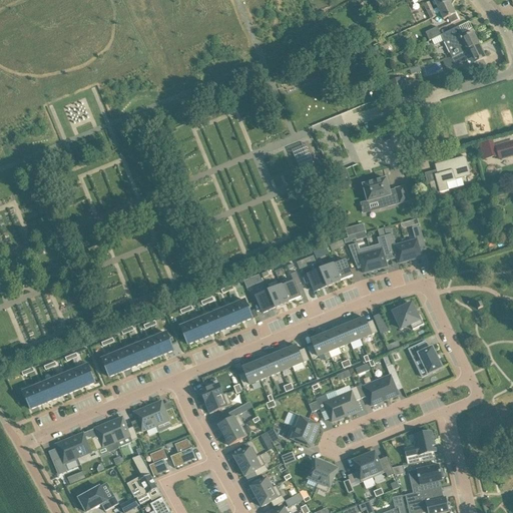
[(424,5),(428,12),(434,9),(430,2),(424,5)]
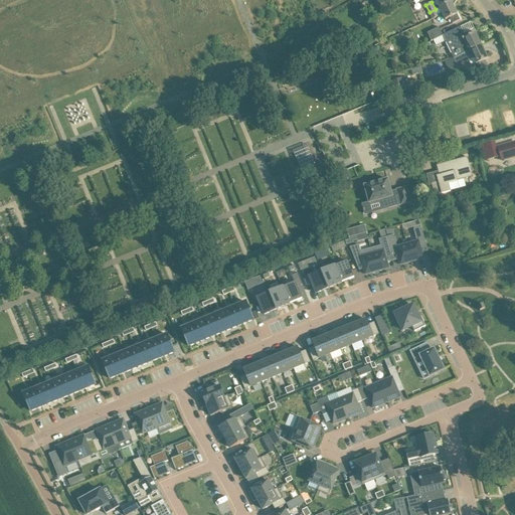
[(452,2),(440,7),(446,20),(450,18),(453,24),(460,20),(458,14),(452,2)]
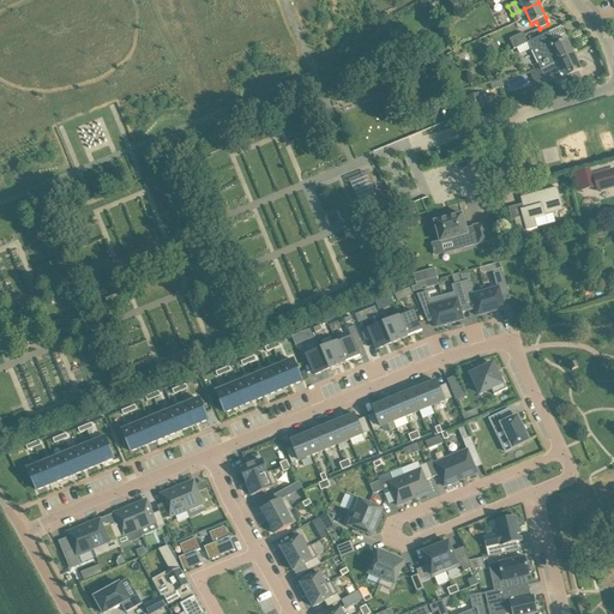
[(519,11),(512,14),(516,23),(523,20),(519,11)]
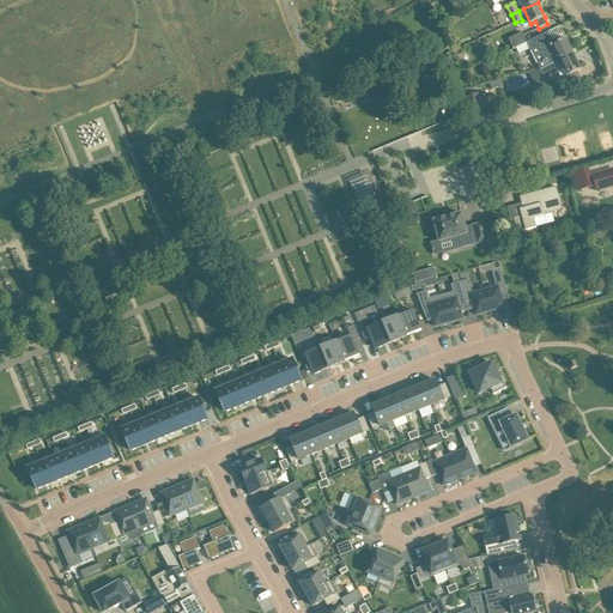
[(431,18),(424,22),(428,28),(435,25),(431,18)]
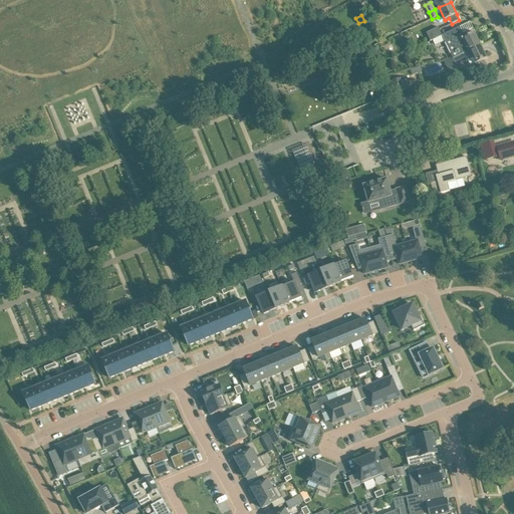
[(442,35),(452,57),(459,55),(459,56),(465,54),(481,46),(475,33),(465,37),(460,27),(442,35)]
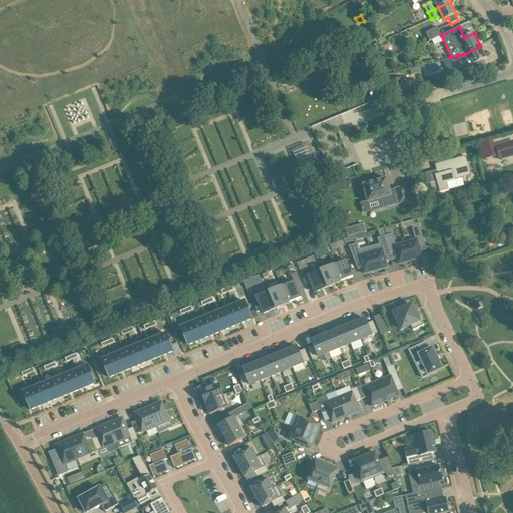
[(429,41),(441,35),(438,28),(426,33),(429,41)]
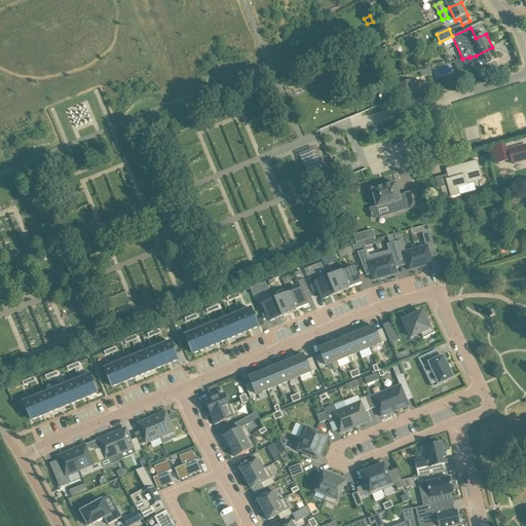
[(470,57),(462,59),(467,68),(484,60),(486,65),(482,67),(486,75),(498,69),(495,62),(498,60),(492,47),(476,55),(470,58),(470,57)]
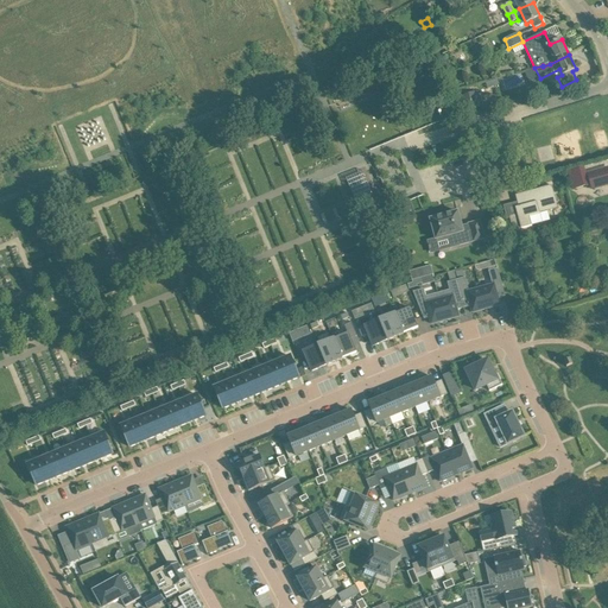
[(455,75),(448,77),(453,90),(460,88),(455,75)]
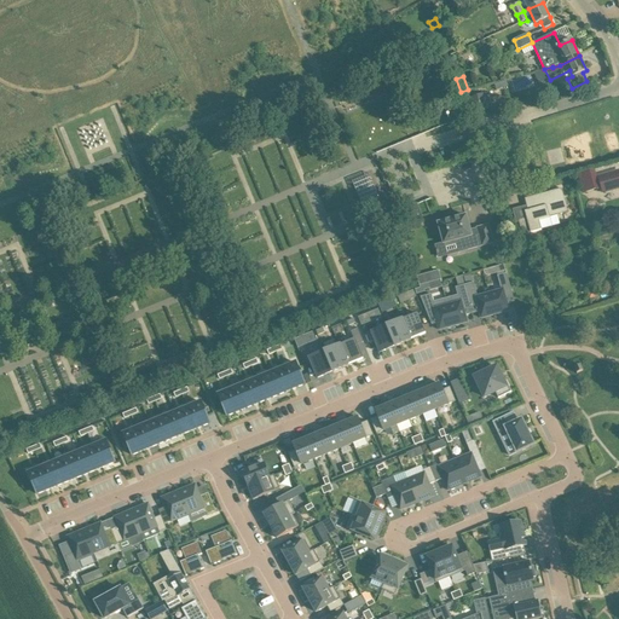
[(469,98),(473,114),(492,109),(487,93),(469,98)]
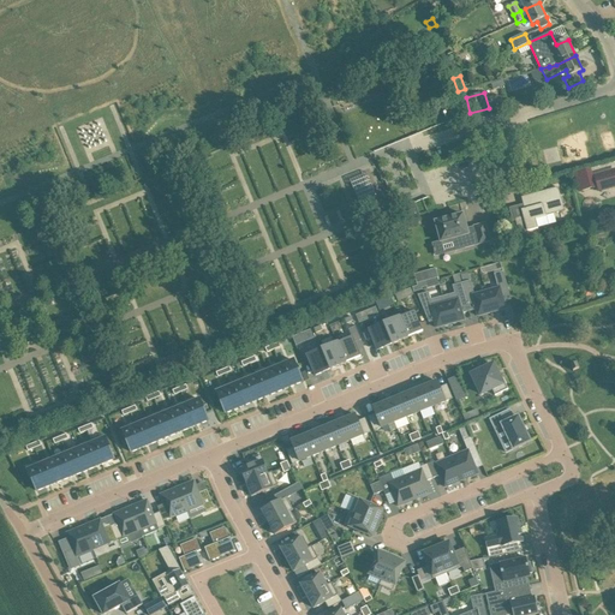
[(575,173),(580,193),(597,189),(592,169),(575,173)]
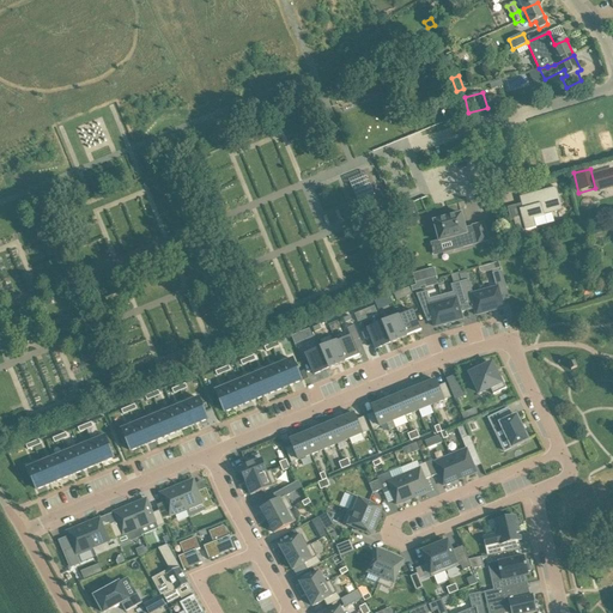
[(612,169),(593,175),(598,193),(612,188),(612,169)]
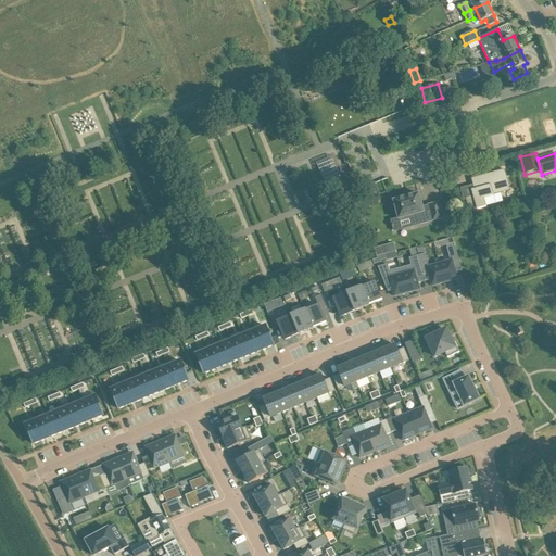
[(338,175),(332,163),(327,166),(325,162),(316,165),(324,181),(338,175)]
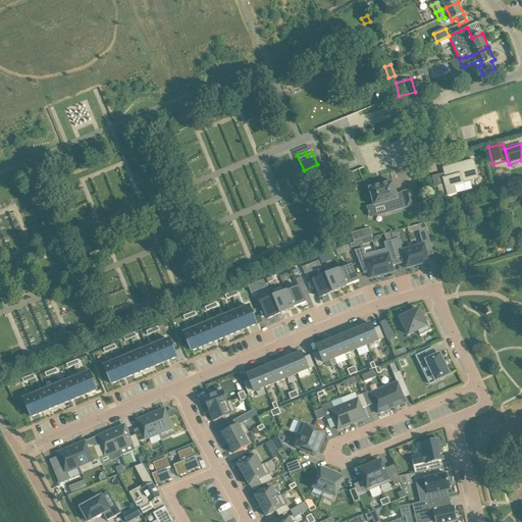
[(445,186),(437,188),(442,206),(450,205),(448,197),(457,194),(455,187),(464,184),(470,181),(479,179),(474,159),(442,168),(445,173),(446,177),(442,178),(445,186)]
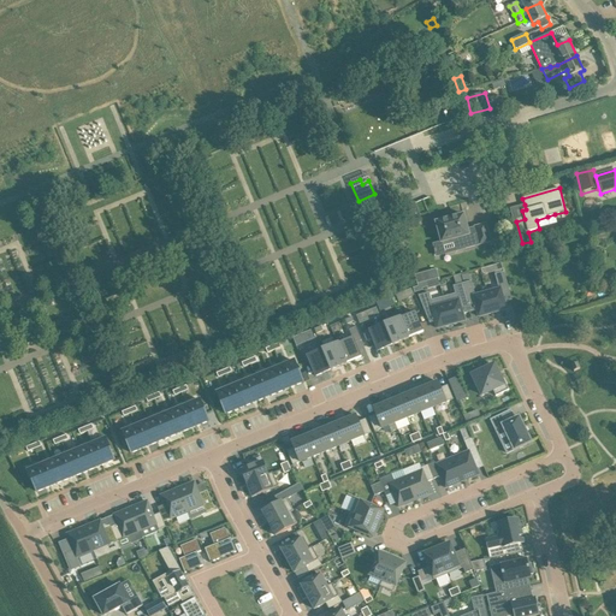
[(415,205),(407,207),(410,217),(419,213),(415,205)]
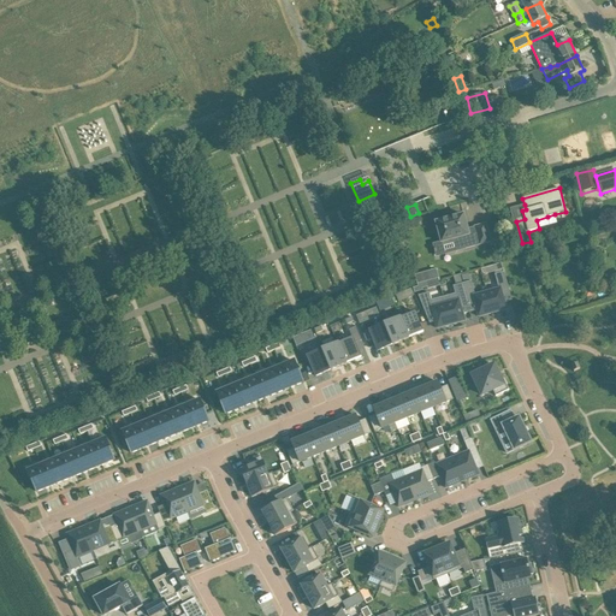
[(456,250),(490,241),(485,225),(477,227),(477,229),(468,231),(463,215),(437,223),(443,243),(454,240),(456,250)]
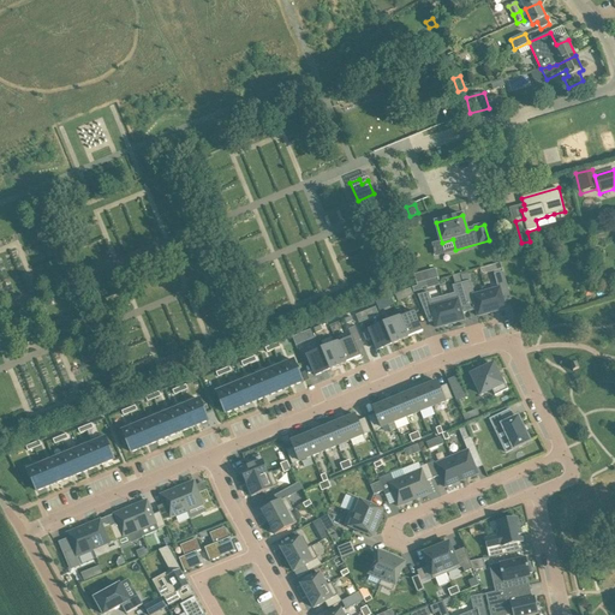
[(499,288),(487,292),(493,312),(506,309),(505,302),(511,300),(503,272),(495,274),(499,288)]
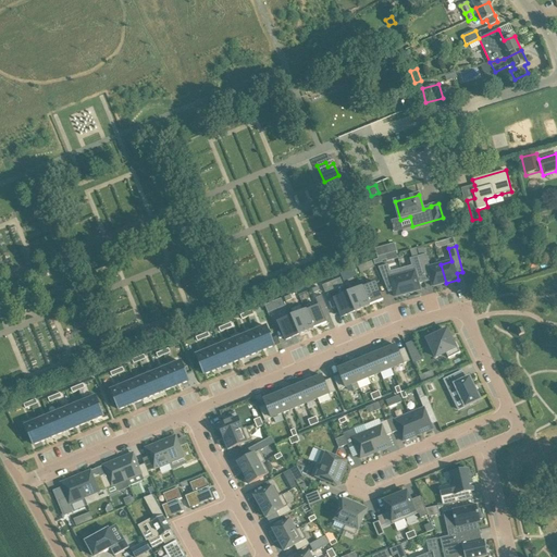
[(379,259),(374,261),(375,264),(383,263),(382,261),(386,260),(385,255),(384,256),(378,257),(379,259)]
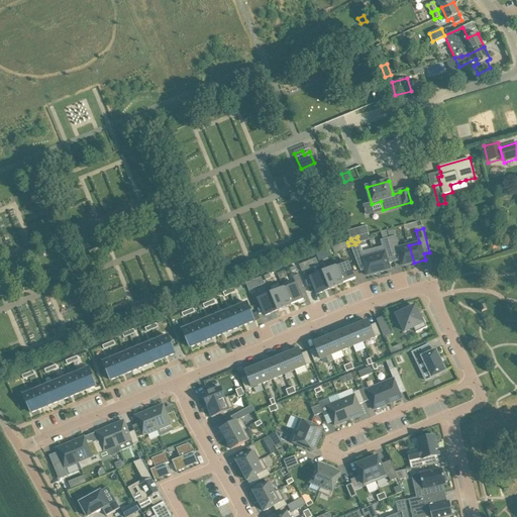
[(390,237),(388,238),(395,262),(401,261),(402,266),(414,263),(409,245),(399,248),(396,236),(395,236),(390,237)]
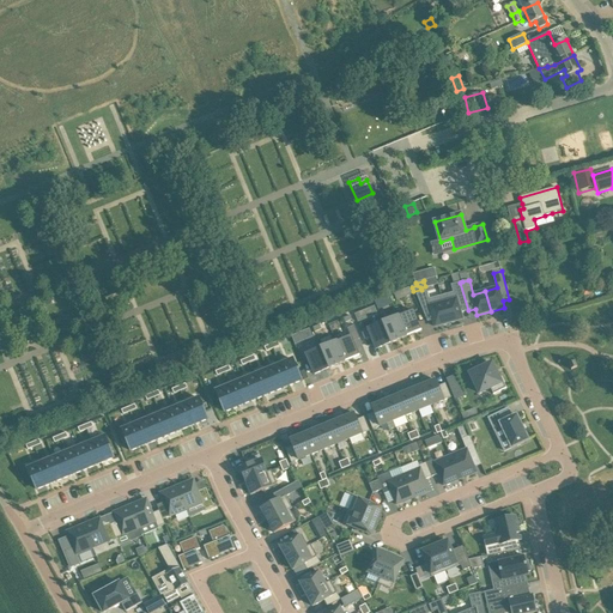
[(454,292),(442,296),(449,323),(463,320),(461,313),(468,310),(460,283),(451,285),(454,292)]
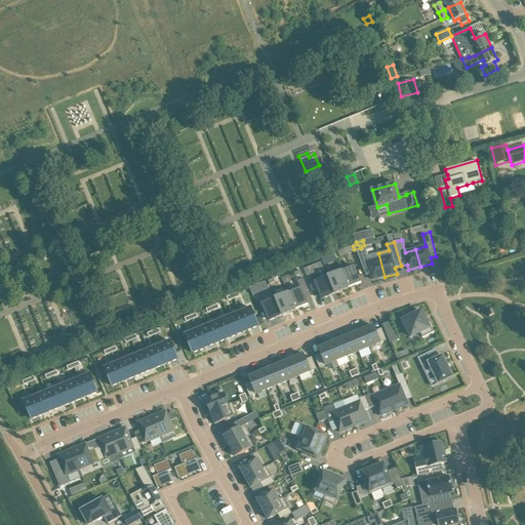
[(351,246),(337,252),(339,258),(353,252),(351,246)]
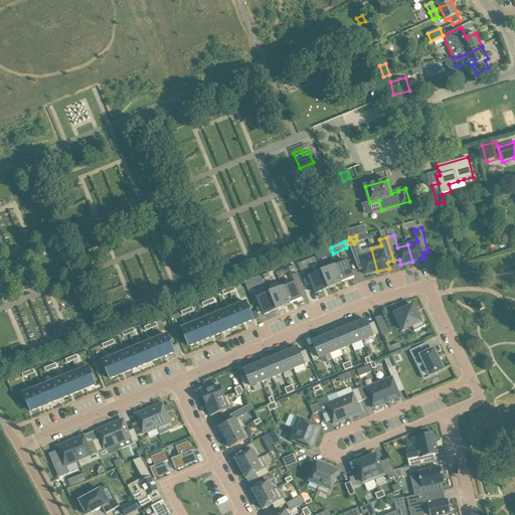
[(359,244),(350,247),(359,271),(364,270),(366,275),(377,272),(371,248),(361,251),(359,244)]
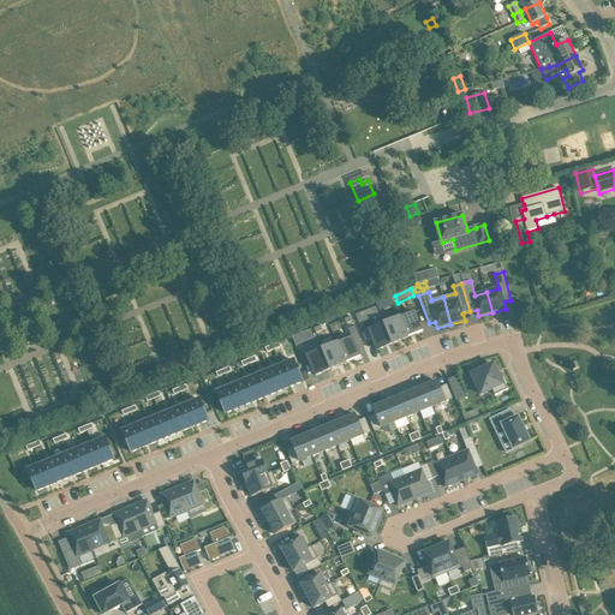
[(383,299),(376,303),(380,311),(394,305),(390,297),(383,299)]
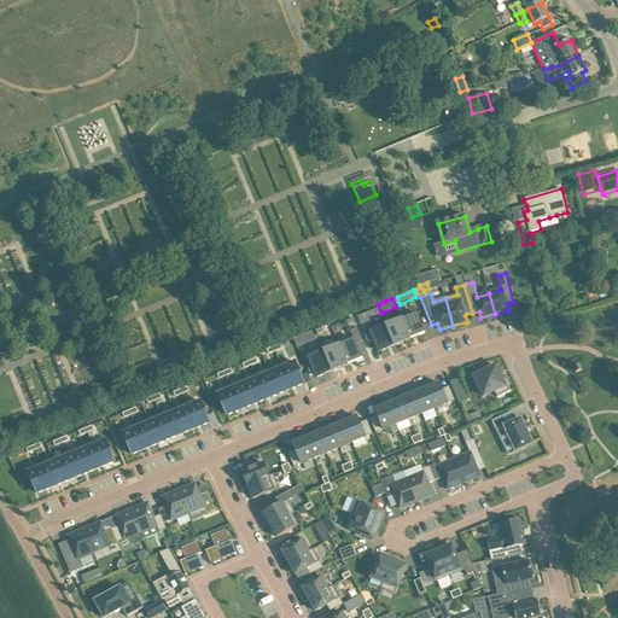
[(378,309),(357,318),(361,325),(382,318),(378,309)]
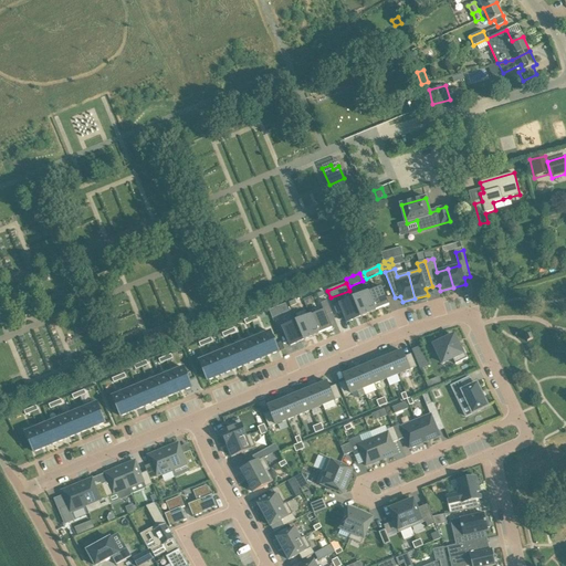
[(381,287),(368,293),(375,311),(389,305),(381,287)]
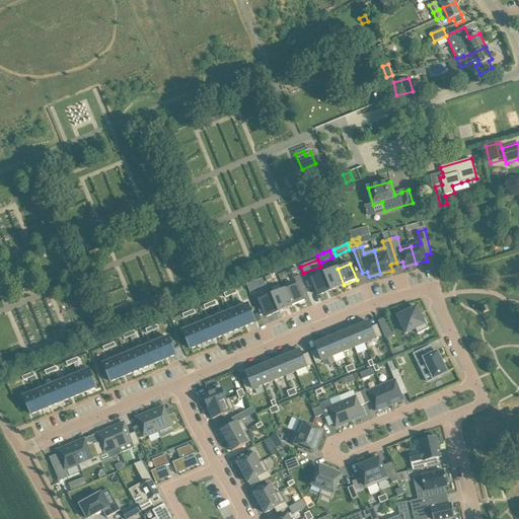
[(338,269),(324,274),(331,290),(344,285),(338,269)]
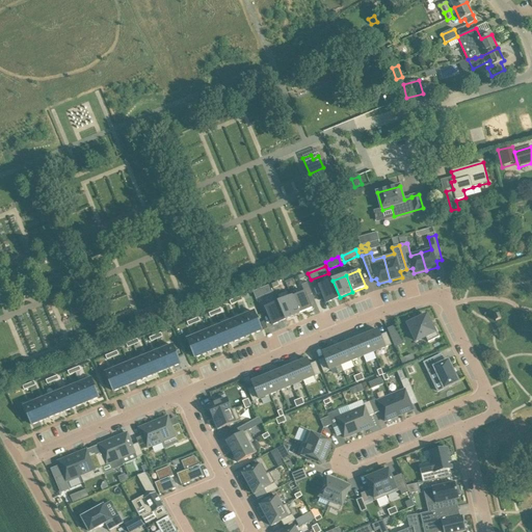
[(333,281),(319,286),(320,287),(322,293),(326,303),(340,297),(333,281)]
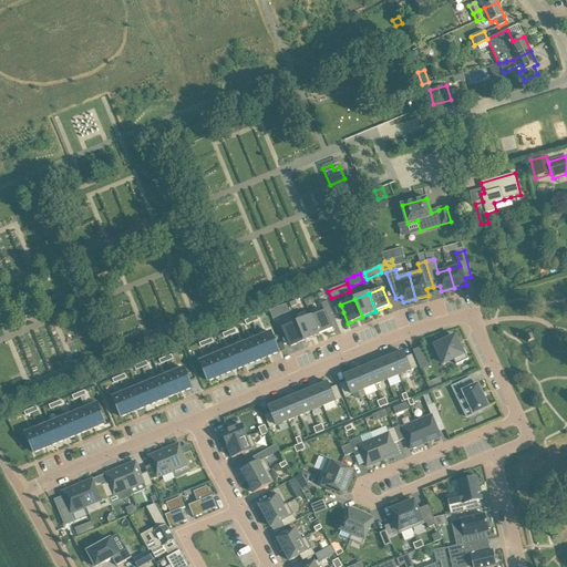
[(325,311),(311,317),(319,336),(333,329),(328,316),(333,313),(328,301),(321,303),(325,311)]
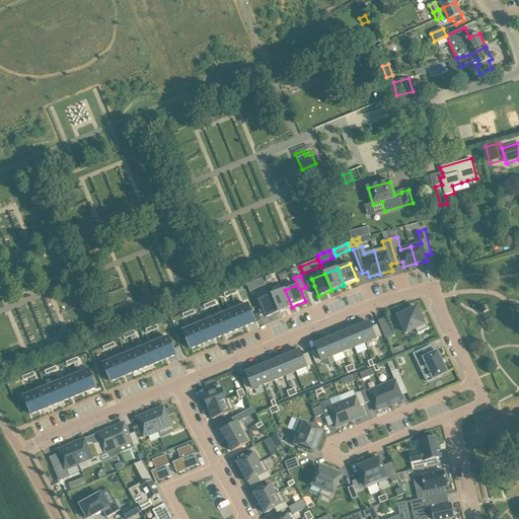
[(252,283),(246,285),(250,292),(265,286),(262,279),(252,283)]
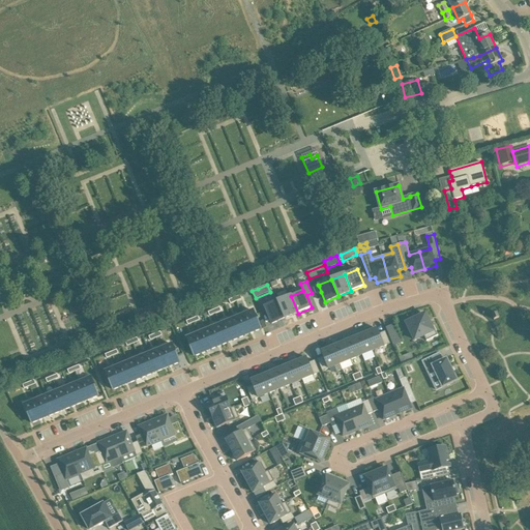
[(291,296),(278,301),(285,319),(286,319),(298,314),(291,296)]
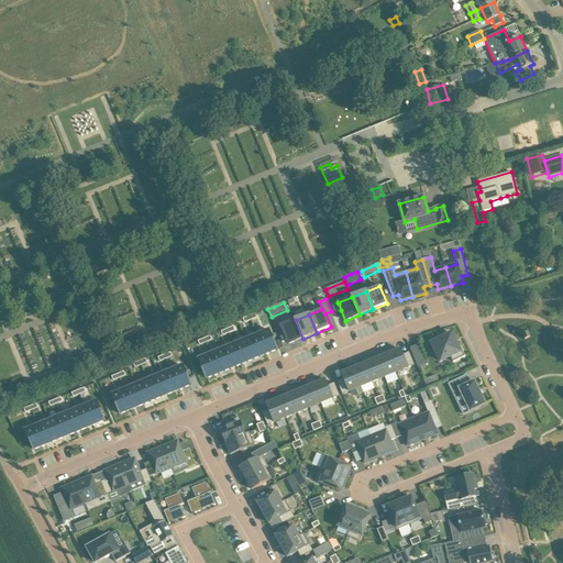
[(296,320),(282,326),(289,344),(302,339),(296,320)]
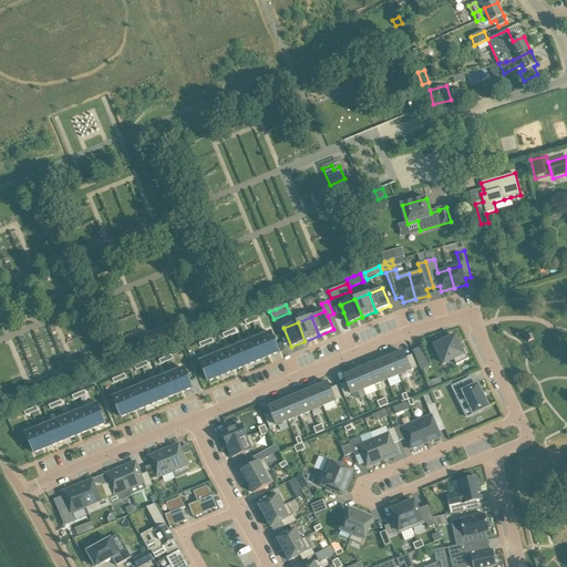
[(271,332),(259,338),(267,358),(279,352),(271,332)]
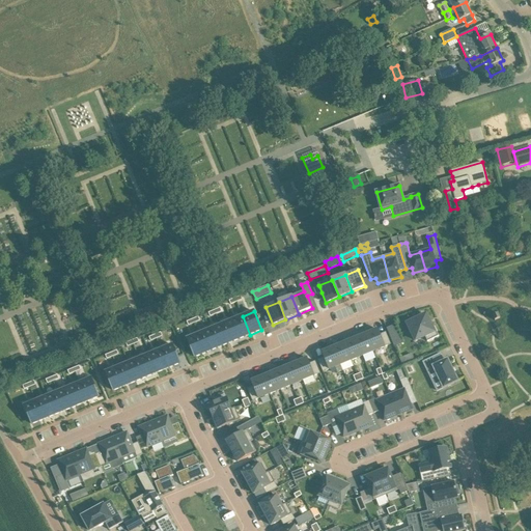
[(426,314),(408,323),(412,331),(416,340),(425,336),(427,340),(439,335),(435,327),(432,328),(426,314)]
